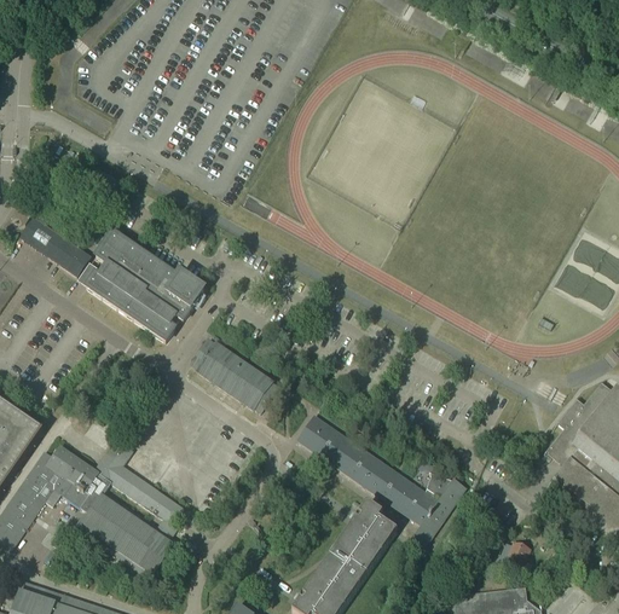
[(82,248),(81,250),(34,219),(22,237),(23,238),(23,239),(55,261),(55,260),(77,276),(90,256),(87,255),(88,253),(82,248)]
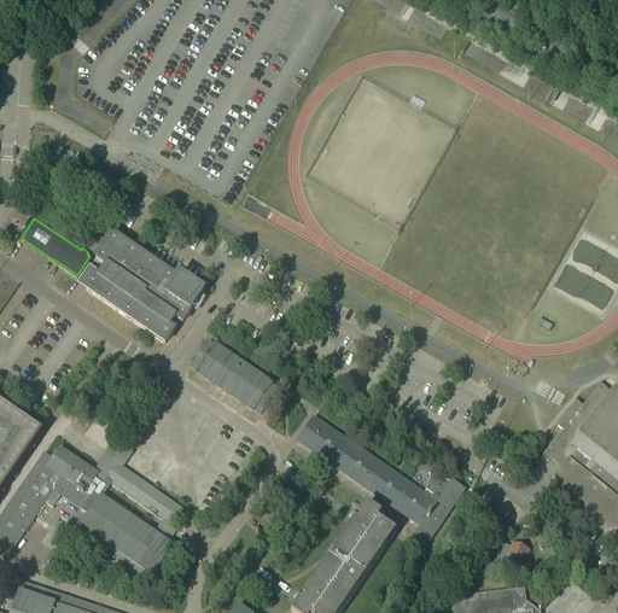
[(178,275),(112,231),(106,239),(104,237),(105,237),(104,235),(98,245),(98,246),(100,247),(95,255),(106,262),(98,275),(94,273),(86,286),(165,340),(174,327),(170,325),(172,322),(173,322),(174,322),(175,322),(175,321),(176,321),(176,320),(176,319),(176,317),(175,316),(176,315),(182,320),(204,289),(180,272),(178,275)]
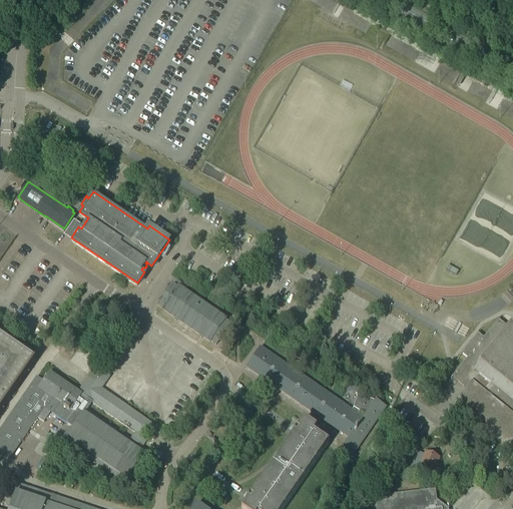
[(164,307),(163,308),(209,340),(210,338),(215,342),(229,321),(224,318),(225,317),(179,285),(178,286),(173,282),(158,303),(164,307)]
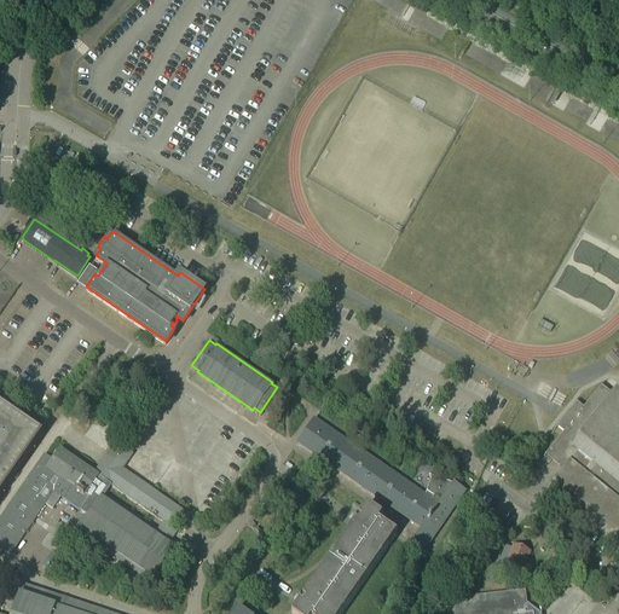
[(547,450),(553,456),(554,456),(555,456),(556,456),(565,463),(562,465),(554,478),(593,509),(612,525),(618,529),(618,389),(618,388),(617,388),(618,387),(617,387),(613,392),(609,388),(601,382),(583,405),(577,399),(576,399),(557,422),(565,428),(549,446),(547,450)]
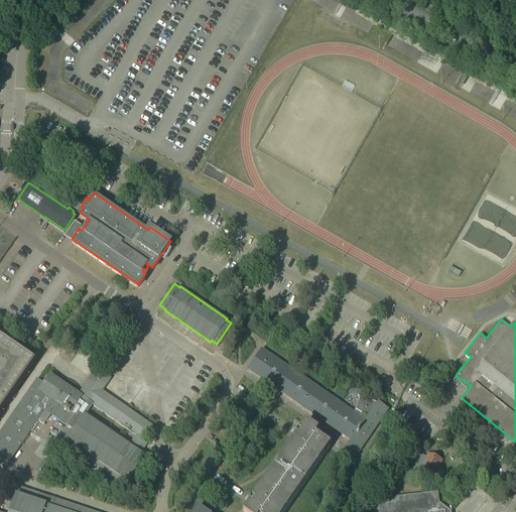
[(0,408),(33,361),(0,337),(0,408)]
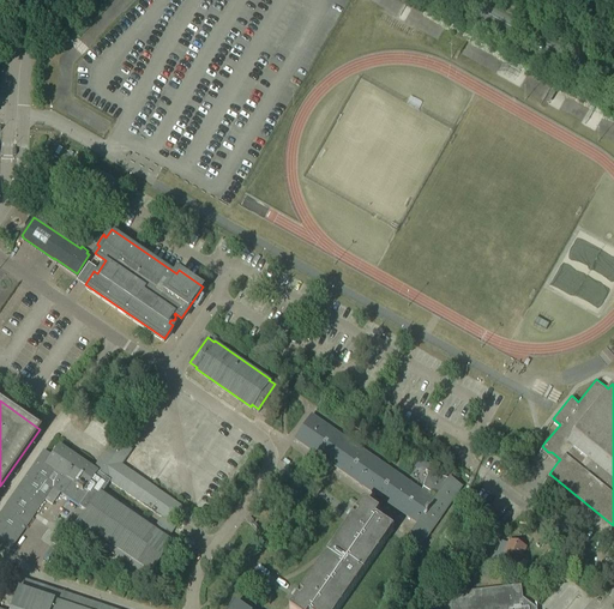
[(421,542),(446,505),(450,501),(461,484),(449,476),(426,468),(426,469),(428,470),(421,488),(312,412),(296,436),(419,520),(409,534),(421,542)]
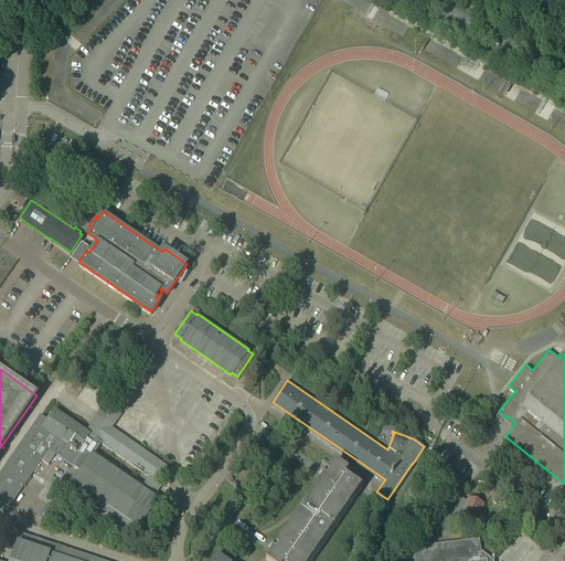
[(33,423),(11,454),(9,457),(0,469),(0,495),(1,496),(10,503),(30,474),(33,469),(41,457),(48,462),(55,451),(59,453),(62,455),(74,463),(73,464),(77,466),(67,482),(137,529),(152,506),(161,494),(160,493),(156,490),(161,484),(161,482),(158,479),(163,470),(167,466),(168,464),(112,425),(121,412),(113,406),(105,401),(94,417),(91,423),(88,425),(86,430),(84,429),(82,426),(55,409),(53,411),(51,414),(49,419),(40,413),(39,414),(35,420),(33,423)]
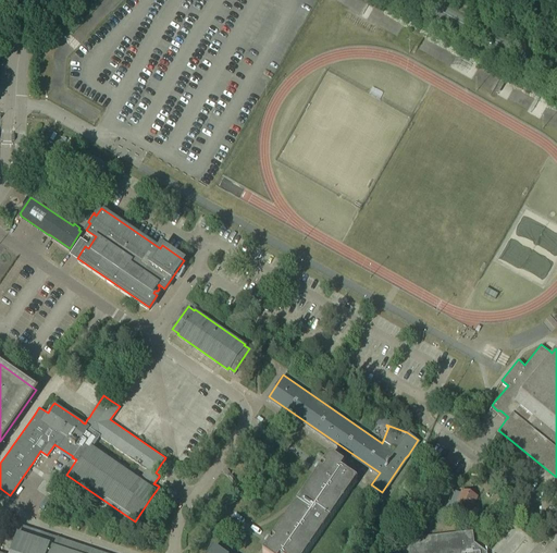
[(469,425),(473,428),(480,420),(475,416),(469,425)]
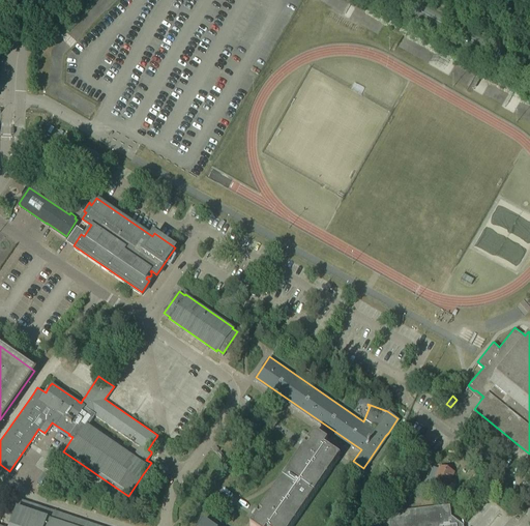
[(249,524),(253,525),(290,525),(340,455),(326,446),(324,444),(327,440),(314,431),(307,440),(303,438),(300,442),(304,444),(259,509),(256,507),(253,512),(257,514),(249,524)]
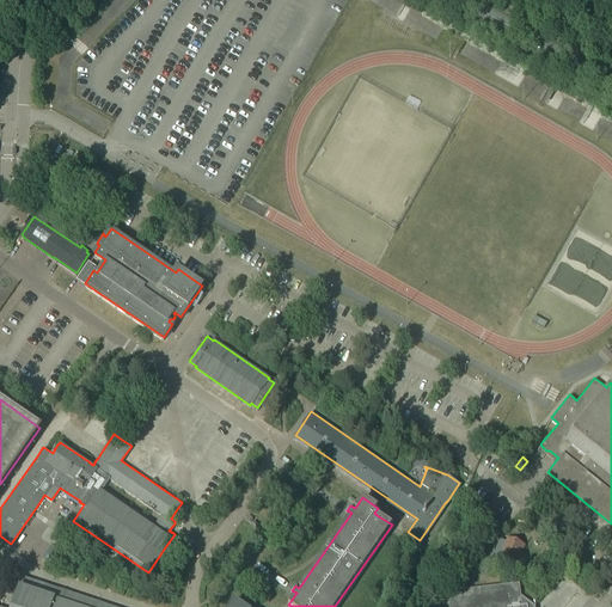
[(53,539),(59,543),(63,535),(59,532),(53,539)]
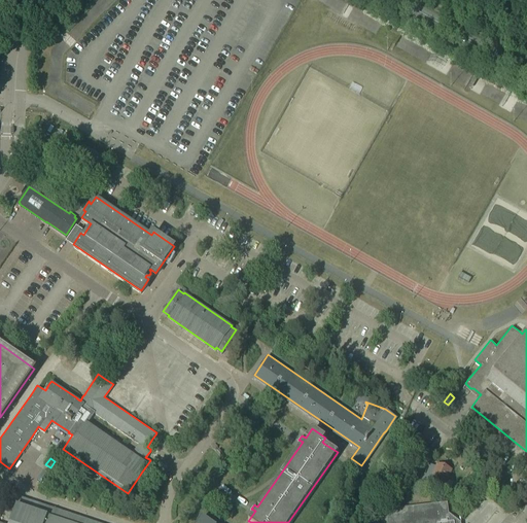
[(443,487),(445,483),(451,466),(436,461),(429,481),(443,487)]
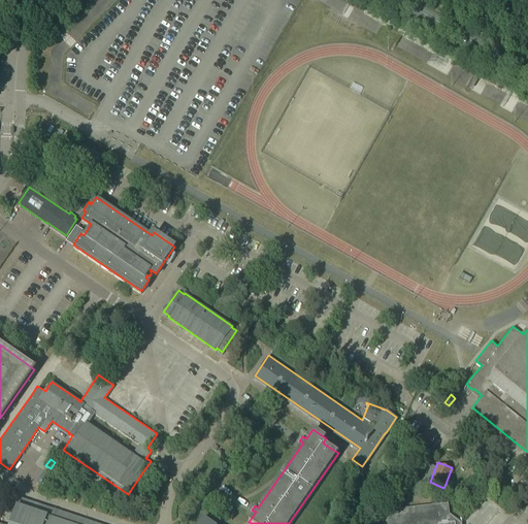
[(427,485),(431,475),(425,471),(421,482),(427,485)]
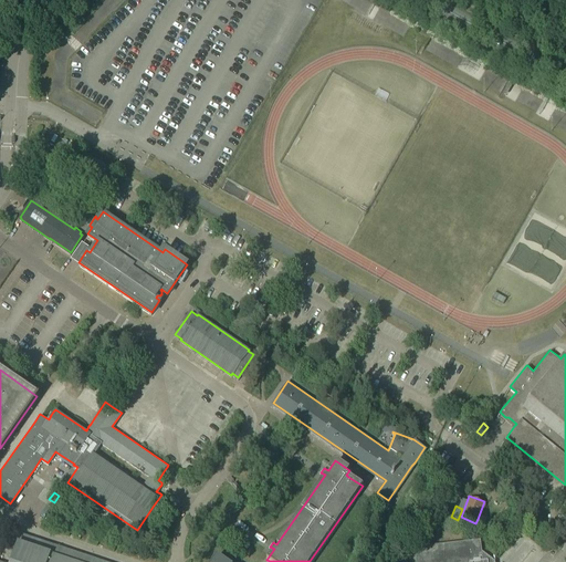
[(109,561),(53,543),(53,542),(22,532),(11,561),(4,561),(0,560),(0,561),(109,561)]
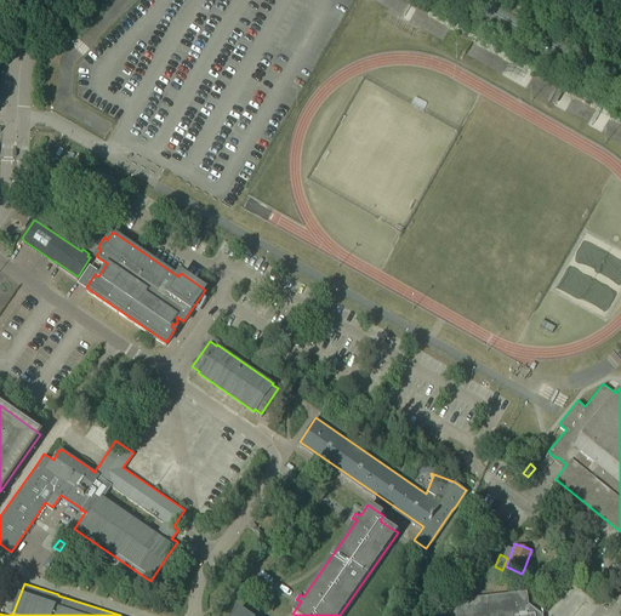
[(542,615),(542,611),(529,602),(528,588),(454,597),(456,615),(542,615)]
